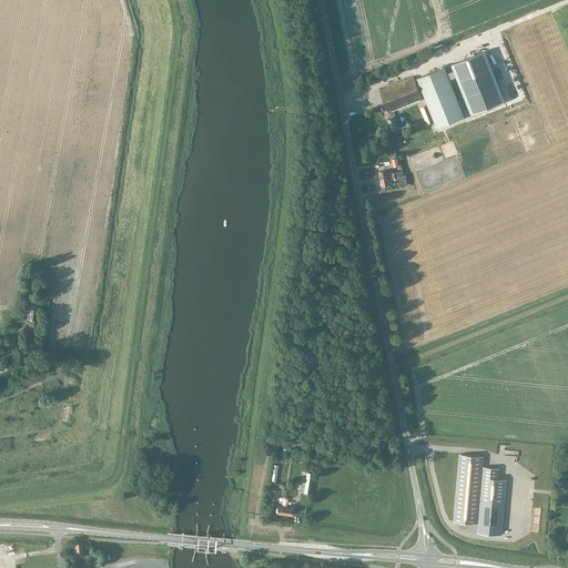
[(486,50),(453,63),(473,112),(505,100),(486,50)]
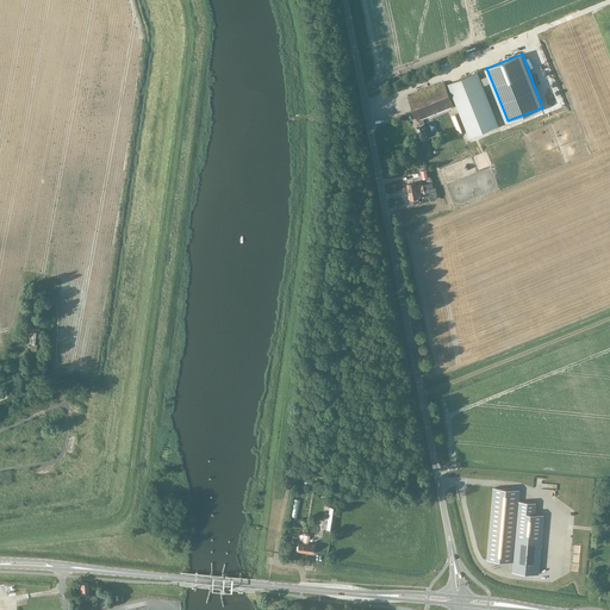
[(477,72),(449,82),(452,89),(448,91),(450,98),(454,97),(471,136),(498,125),(477,72)]
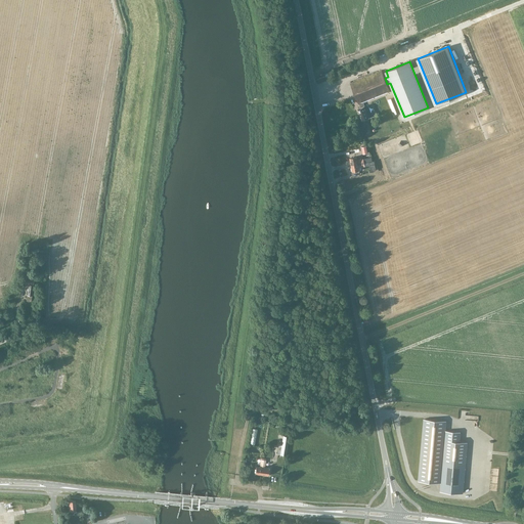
[(363,102),(390,92),(387,84),(385,78),(382,70),(350,83),(359,104),(360,107),(358,108),(362,120),(369,117),(364,105),(364,106),(363,102)]
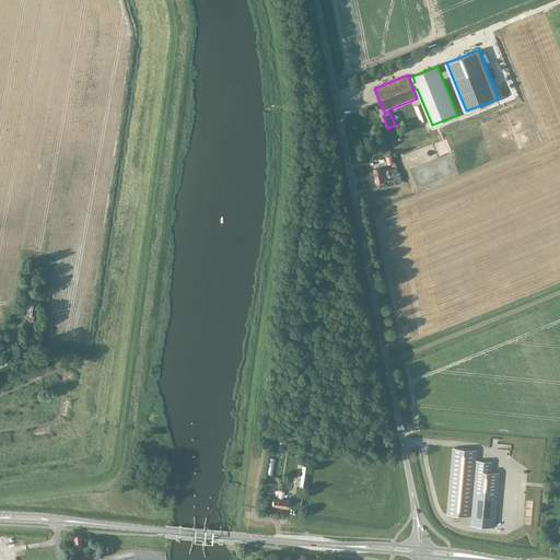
[(420,104),(415,106),(421,123),(427,120),(420,104)]
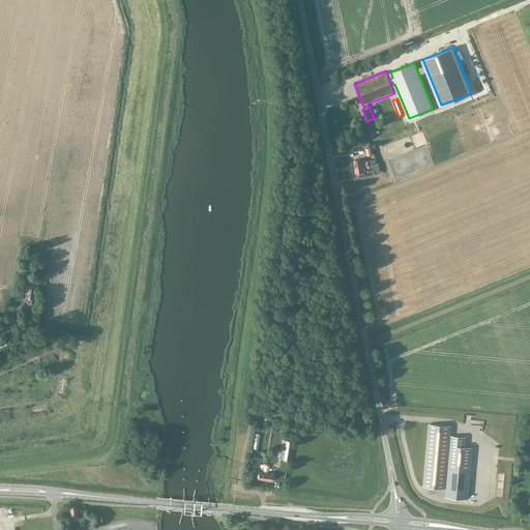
[(360,158),(353,159),(355,167),(369,164),(367,160),(361,162),(360,158)]
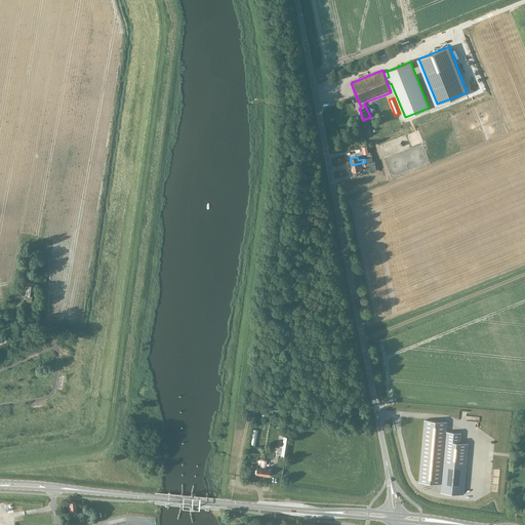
[(365,162),(352,165),(353,172),(360,171),(359,168),(365,167),(365,166),(375,165),(374,161),(365,162)]
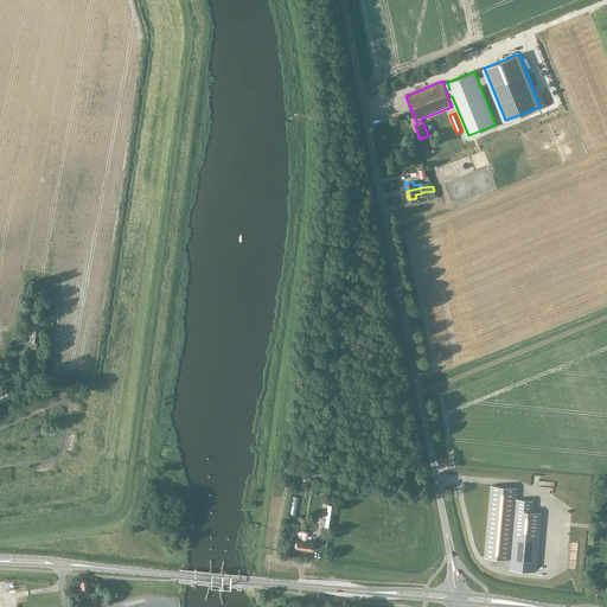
[(38,330),(39,326),(39,323),(37,323),(37,319),(31,319),(29,330),(33,330),(31,342),(32,342),(31,349),(36,349),(37,343),(38,343),(39,331),(38,330)]
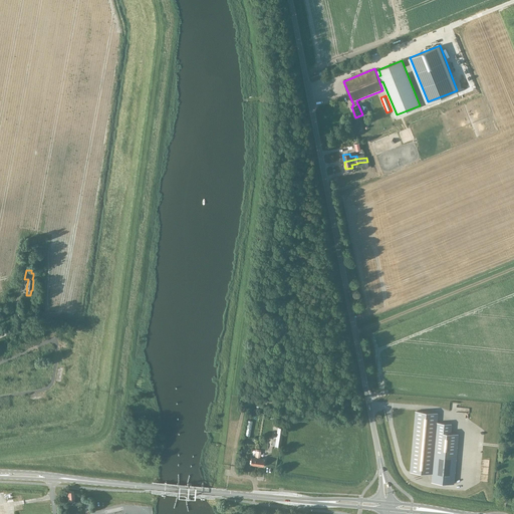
[(268,408),(266,418),(274,419),(274,416),(279,417),(280,410),(275,409),(268,408)]
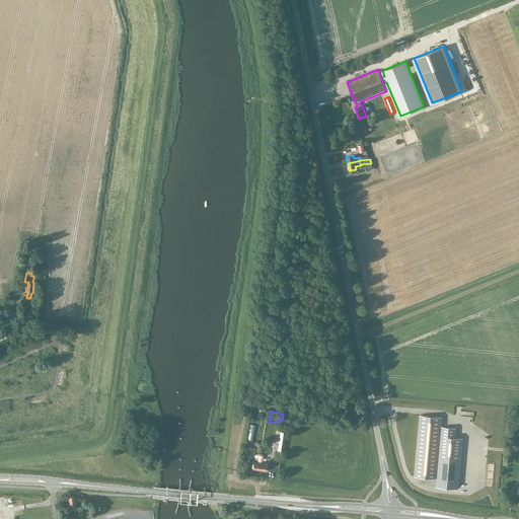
[(420,415),(414,476),(437,478),(436,487),(443,488),(443,487),(451,487),(450,488),(458,489),(462,438),(455,438),(456,428),(441,427),(442,417),(420,415)]
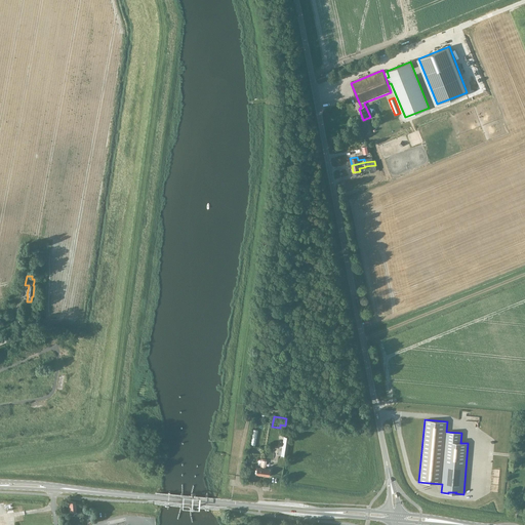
[(283,437),(281,455),(287,456),(289,437),(283,437)]
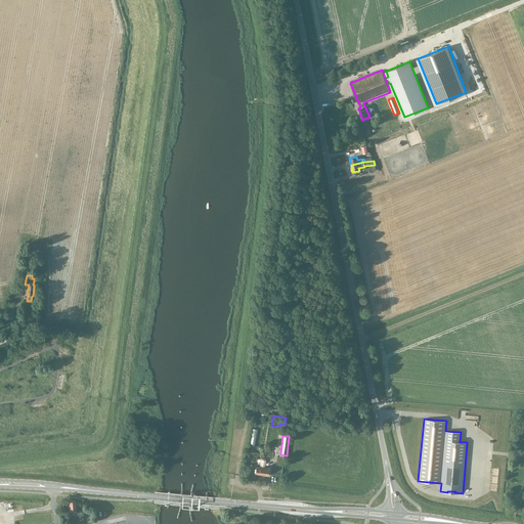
[(255,474),(261,475),(264,460),(264,459),(261,459),(260,460),(260,461),(259,466),(256,466),(255,474)]
